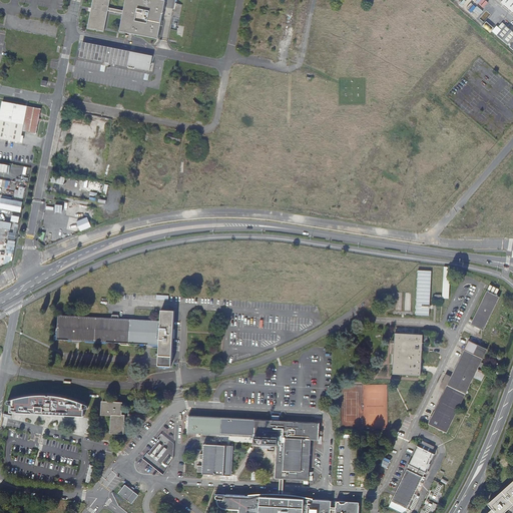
[(92,0),(91,10),(87,29),(94,31),(94,30),(96,31),(103,33),(108,11),(122,14),(119,32),(157,39),(165,1),(159,0),(125,0),(123,11),(108,8),(109,0),(92,0)]
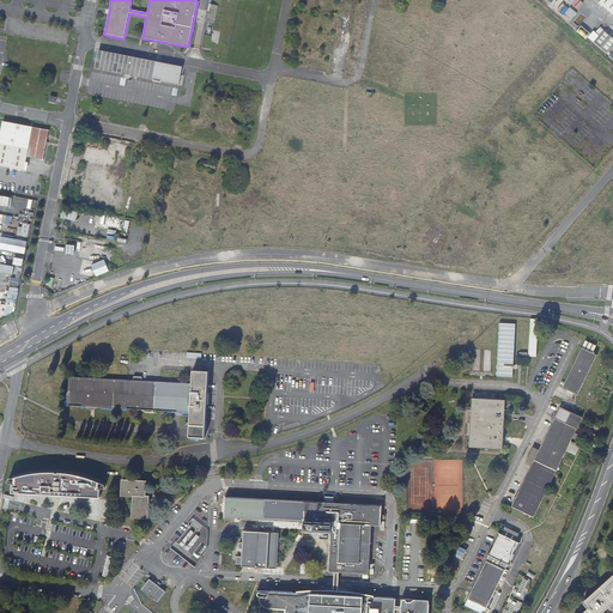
[(612,0),(601,0),(600,2),(612,13),(612,0)]
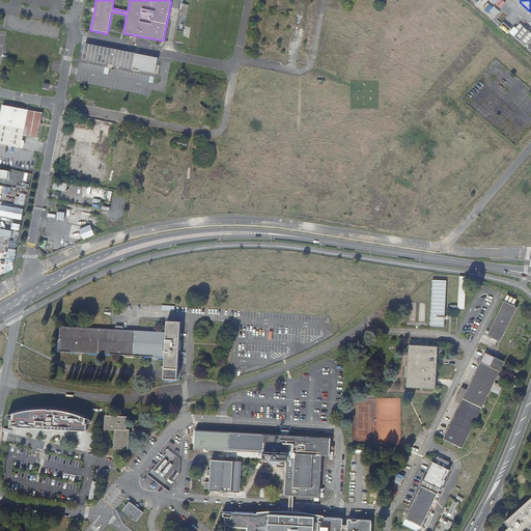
[(510,30),(503,24),(500,27),(507,33),(510,30)]
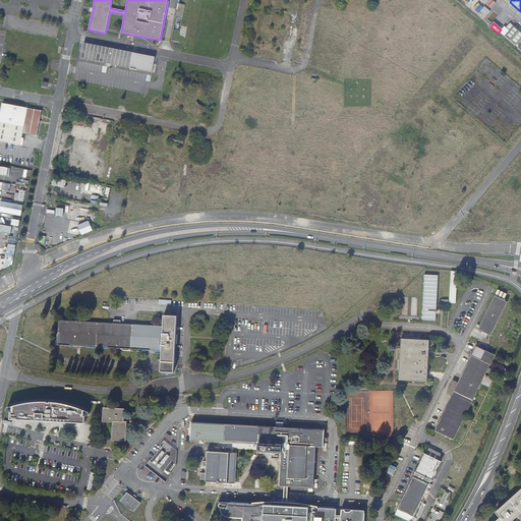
[(509,31),(505,36),(516,45),(520,38),(520,32),(514,25),(513,25),(509,31)]
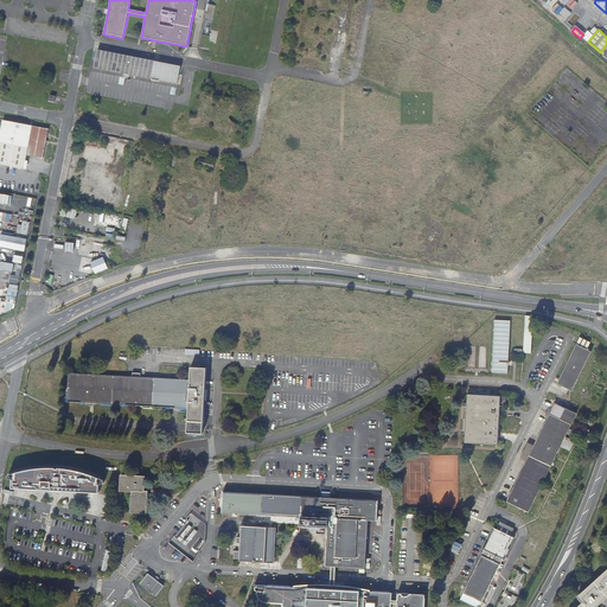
[(94,68),(123,74),(123,75),(128,76),(128,75),(151,78),(151,77),(160,80),(159,81),(177,84),(178,77),(180,78),(183,68),(180,66),(154,61),(97,50),(95,50),(95,53),(94,56),(93,61),(95,62),(94,68)]
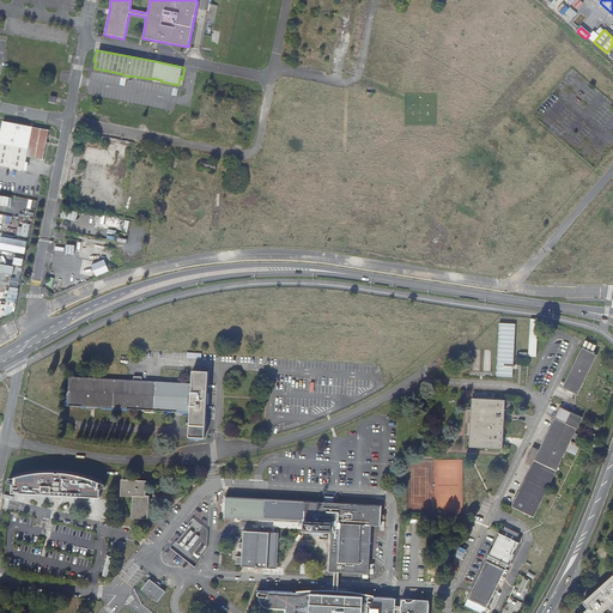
[(2,122),(0,135),(0,165),(24,171),(26,158),(41,161),(43,161),(43,159),(48,133),(49,133),(49,131),(47,131),(2,122)]
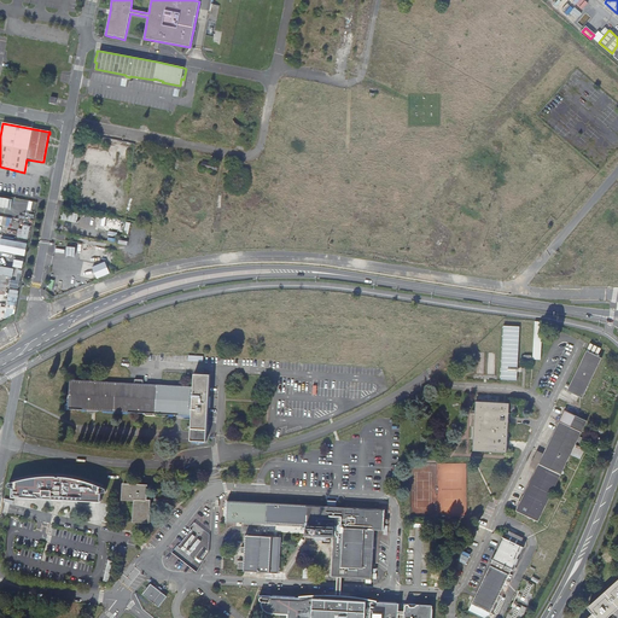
[(531,359),(541,360),(543,322),(535,321),(534,357),(531,357),(531,356),(524,356),(524,361),(531,361),(531,359)]
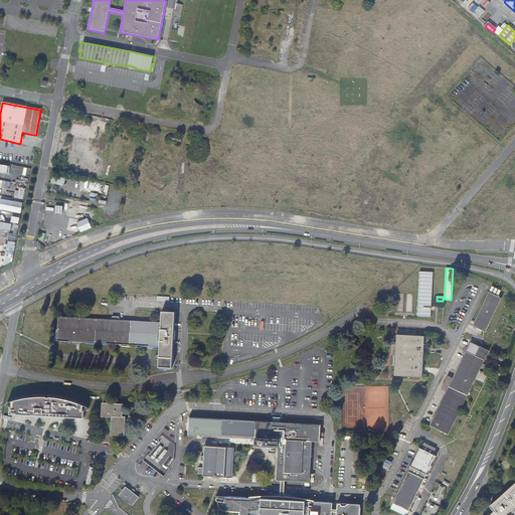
[(434,274),(420,273),(418,317),(432,317),(434,274)]
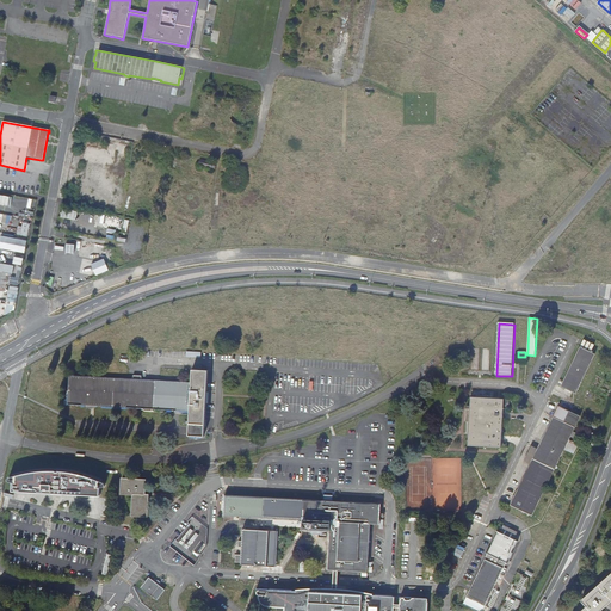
[(591,353),(594,345),(584,340),(561,387),(576,394),(596,355),(591,353)]
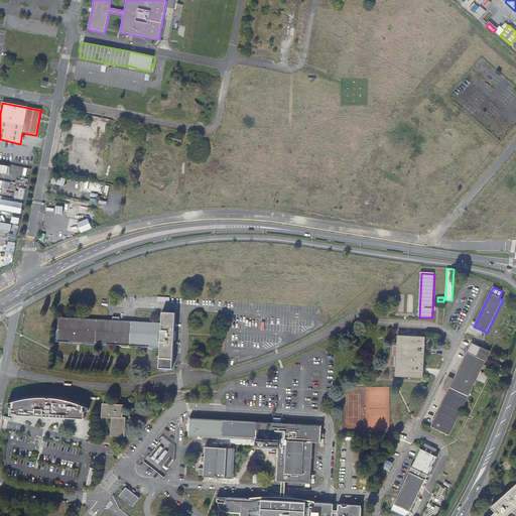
[(57,342),(66,342),(160,347),(159,368),(172,369),(175,312),(162,311),(161,323),(58,317),(57,342)]
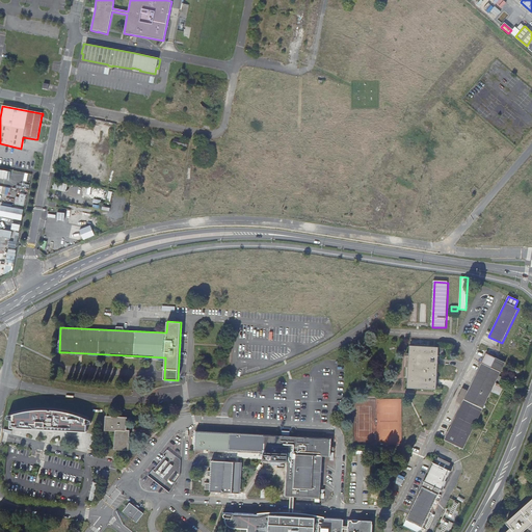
[(439,347),(410,345),(408,378),(407,388),(436,390),(436,384),(437,370),(437,365),(439,347)]
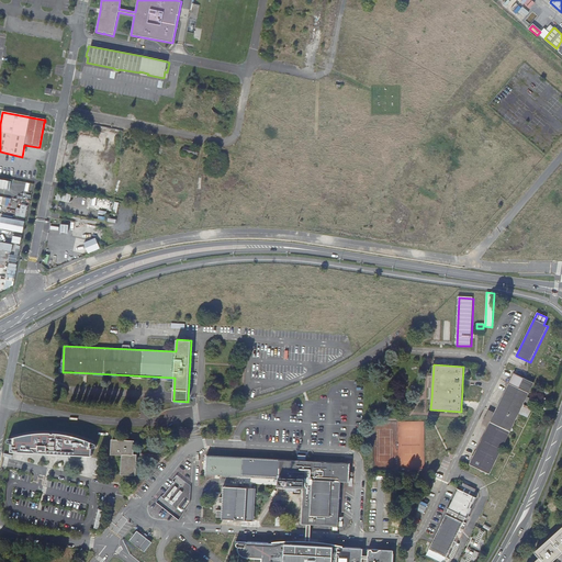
[(490,474),(534,382),(514,372),(470,464),(490,474)]
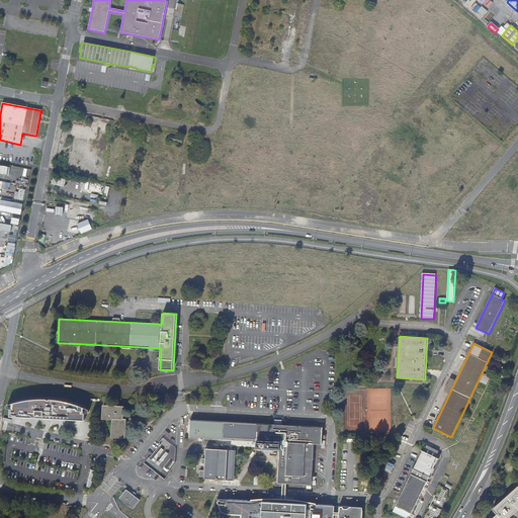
[(78,406),(76,405),(69,403),(62,401),(55,400),(53,400),(53,401),(45,400),(40,400),(32,400),(25,401),(18,402),(14,404),(13,410),(9,409),(9,416),(44,418),(44,414),(48,415),(52,415),(52,418),(84,420),(85,414),(82,414),(82,407),(78,406)]
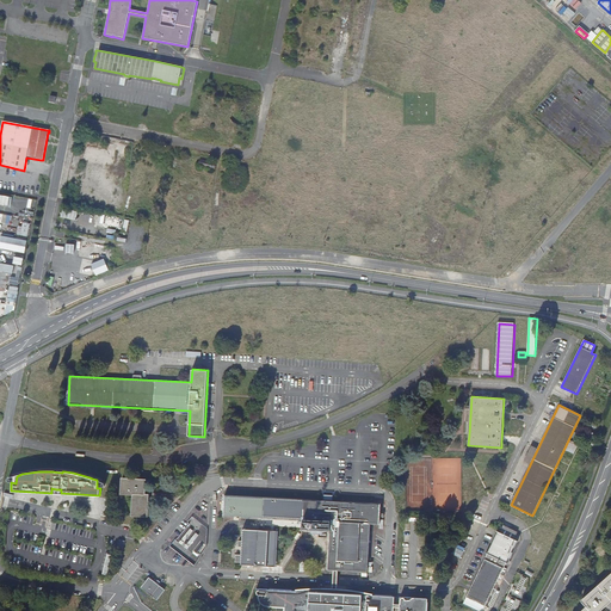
[(144,492),(146,480),(122,479),(122,493),(134,494),(133,516),(147,516),(148,495),(144,494),(144,492)]
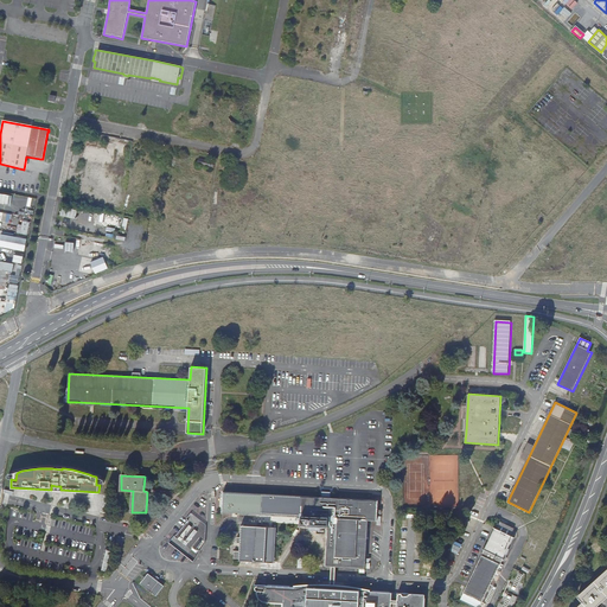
[(378,500),(223,492),(222,512),(301,517),(327,518),(325,567),(334,567),(365,569),(368,521),(377,522),(377,513),(381,513),(382,508),(378,508),(378,500)]
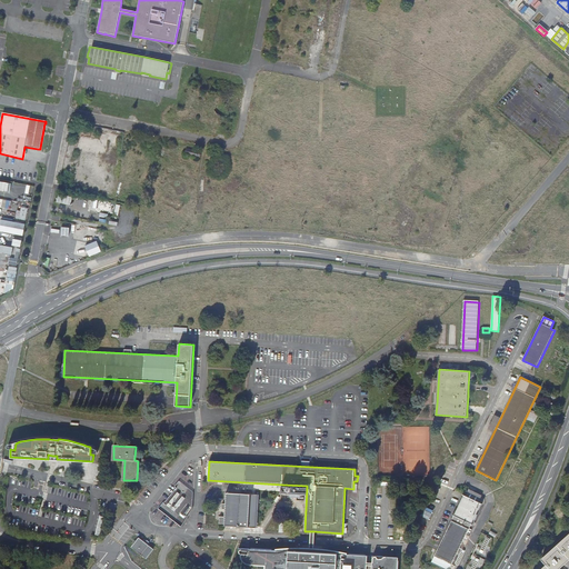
[(282,485),(282,492),(307,495),(307,486),(282,485)]
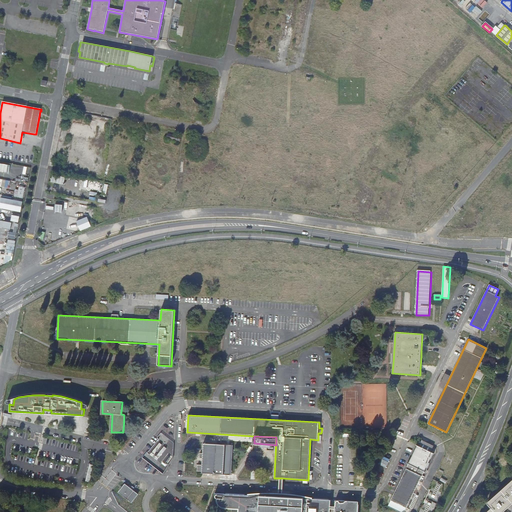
[(434,446),(422,440),(419,446),(417,446),(388,506),(400,511),(404,511),(436,449),(433,447),(434,446)]
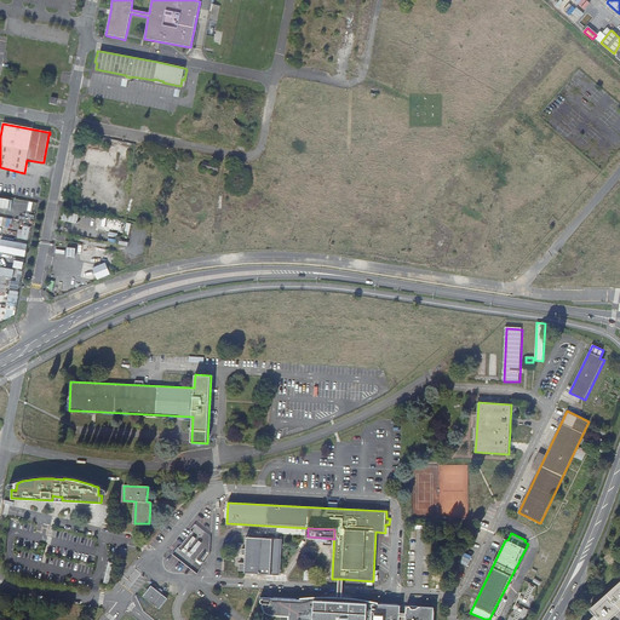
[(245,573),(271,575),(274,539),(268,538),(268,534),(264,534),(264,538),(246,537),(246,549),(242,549),(242,555),(246,555),(246,557),(245,558),(242,558),(242,563),(240,563),(239,570),(245,572),(245,573)]
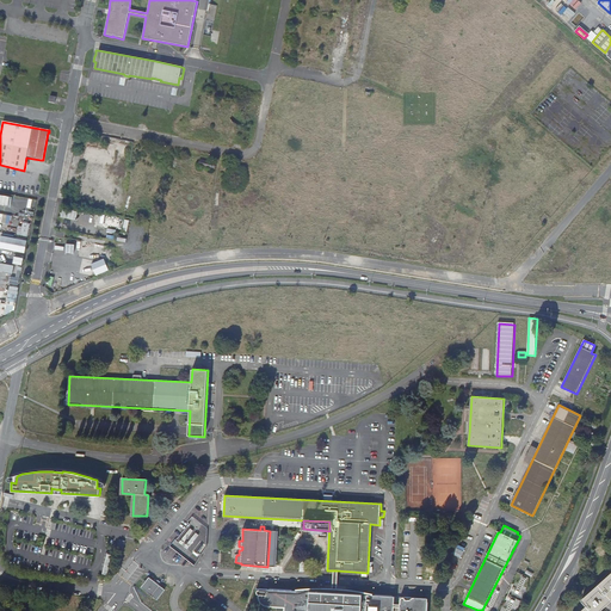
[(190,529),(179,543),(181,545),(193,531),(190,529)]
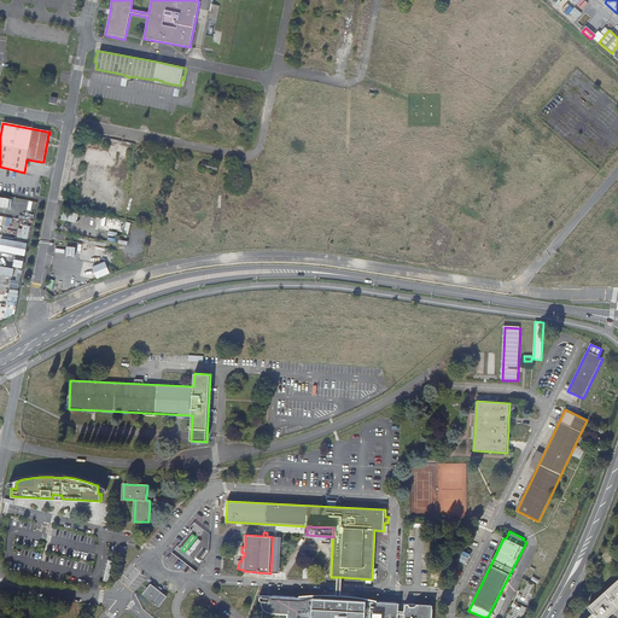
[(198,538),(186,553),(190,555),(202,541),(198,538)]
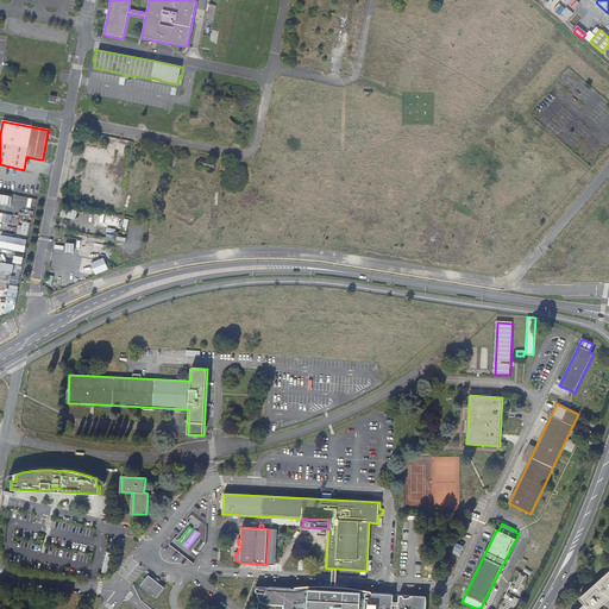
[(112,554),(106,553),(101,573),(106,575),(108,565),(112,554)]
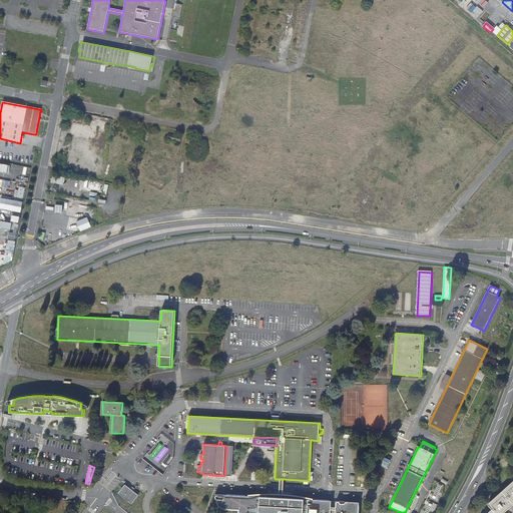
[(357,482),(367,482),(367,474),(358,474),(357,482)]
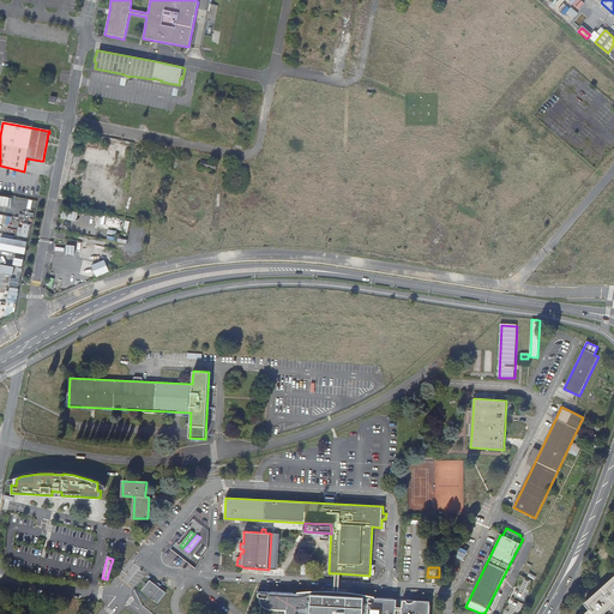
[(519,576),(505,613),(519,613),(529,590),(528,589),(531,579),(519,576)]
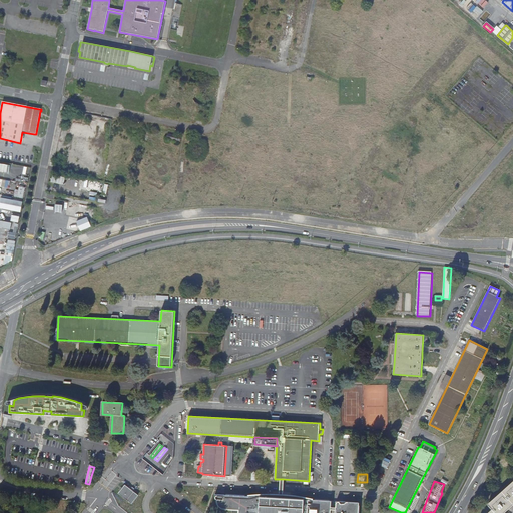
[(503,512),(512,504),(512,483),(488,506),(492,511),(489,512),(503,512)]
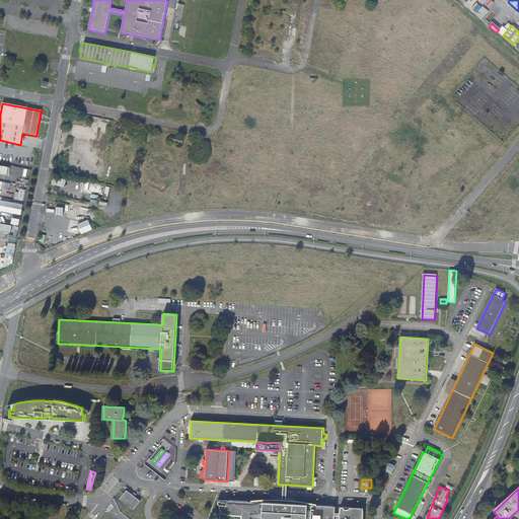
[(121,499),(134,509),(140,501),(134,497),(127,491),(123,496),(121,499)]
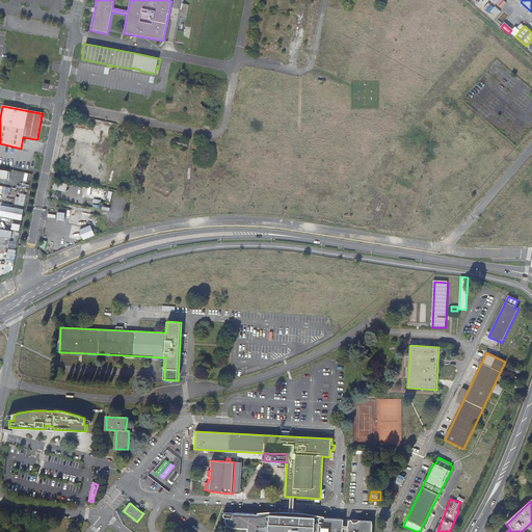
[(299,513),(292,513),(288,512),(281,512),(276,512),(274,512),(269,512),(264,513),(259,513),(259,514),(233,512),(233,519),(225,517),(225,520),(225,521),(225,522),(227,524),(227,525),(228,526),(229,527),(230,527),(232,528),(233,528),(248,529),(247,531),(371,531),(372,521),(361,521),(360,521),(358,521),(357,522),(356,523),(353,522),(352,521),(351,521),(350,521),(349,521),(349,522),(349,523),(348,526),(343,526),(344,520),(324,519),(324,517),(323,517),(317,515),(310,514),(304,514),(299,513)]
